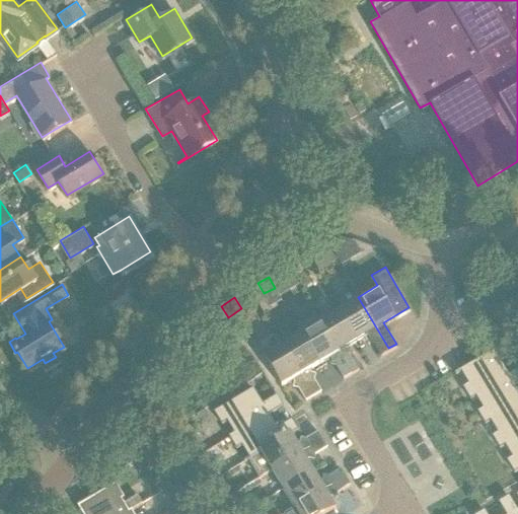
[(358,297),(339,308),(357,339),(368,332),(381,353),(388,348),(358,297)]
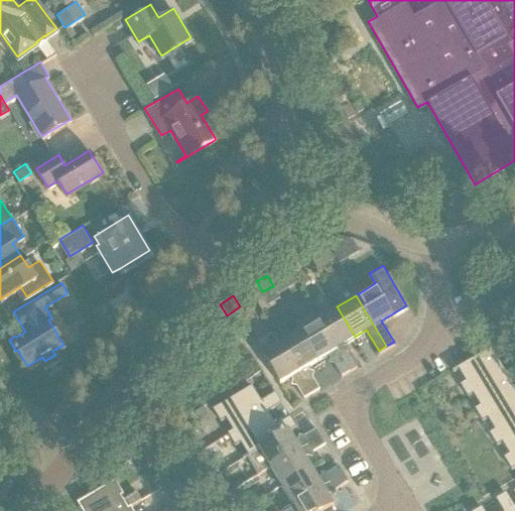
[(318,317),(318,316),(312,306),(294,318),(299,328),(317,359),(329,352),(341,373),(349,369),(318,317)]
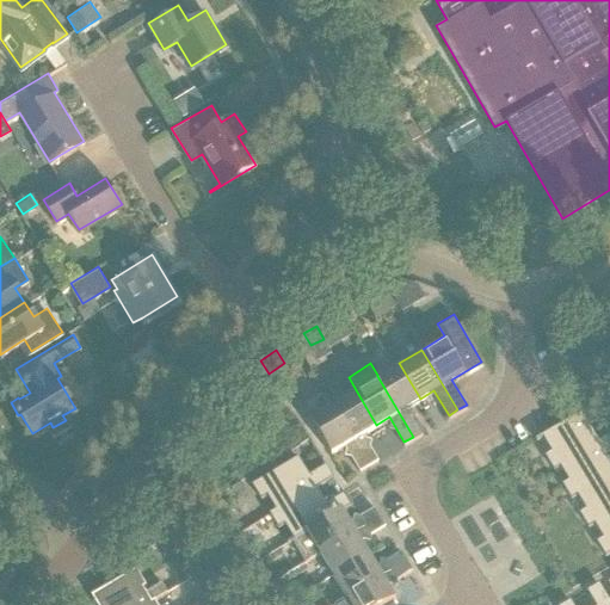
[(399,363),(377,375),(377,376),(413,437),(423,431),(407,406),(420,399),(399,363)]
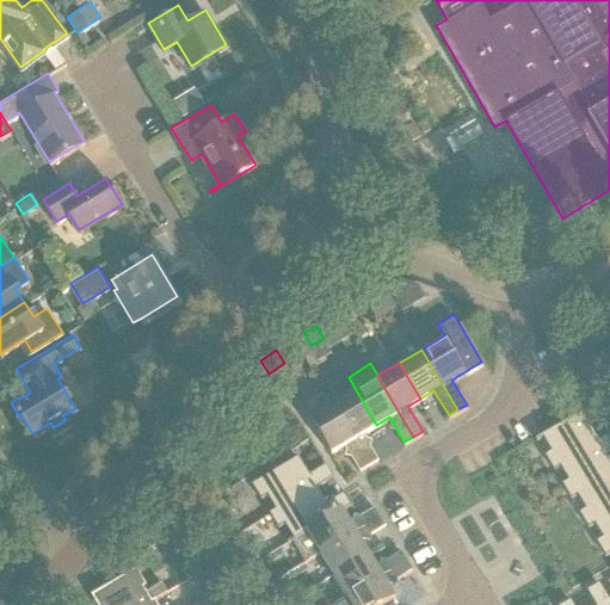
[(376,425),(355,388),(333,402),(369,462),(377,457),(363,432),(376,425)]
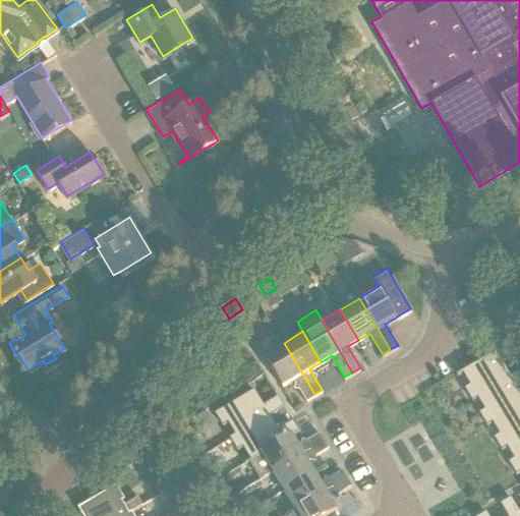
[(509,340),(462,368),(470,383),(465,386),(471,397),(476,394),(510,374),(501,358),(515,350),(509,340)]
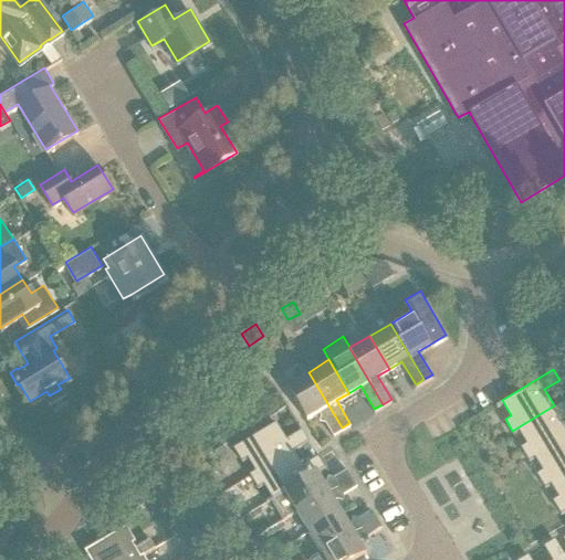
[(342,428),(309,372),(286,384),(306,418),(320,411),(333,433),(342,428)]
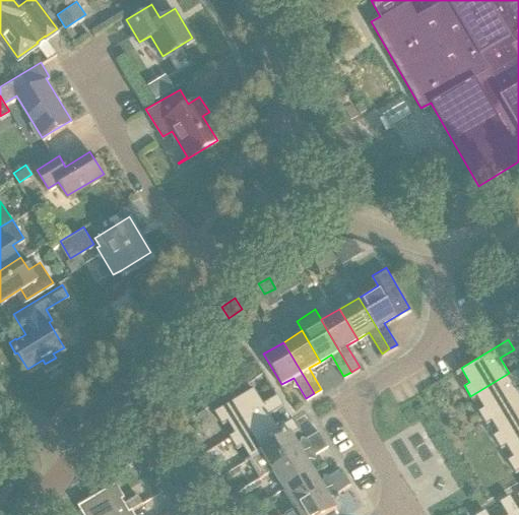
[(518,366),(509,373),(475,393),(483,406),(478,409),(485,421),(491,417),(518,399),(518,389),(514,382),(518,379),(518,366)]
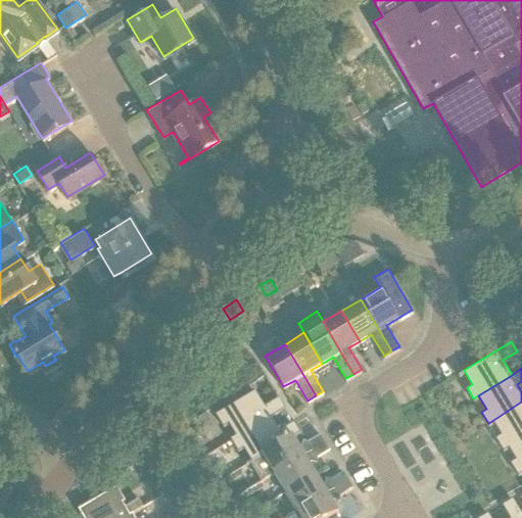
[(236,433),(284,405),(278,395),(264,405),(254,388),(216,412),(223,424),(228,420),(236,433)]
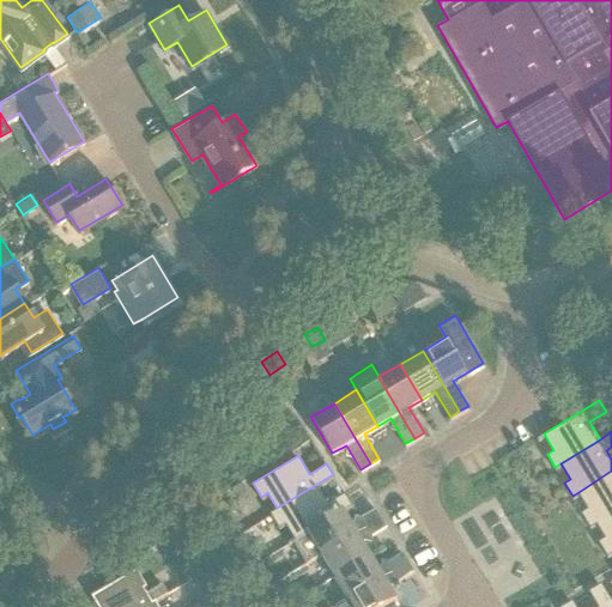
[(611,471),(579,492),(587,508),(581,511),(589,524),(595,521),(611,510),(611,471)]
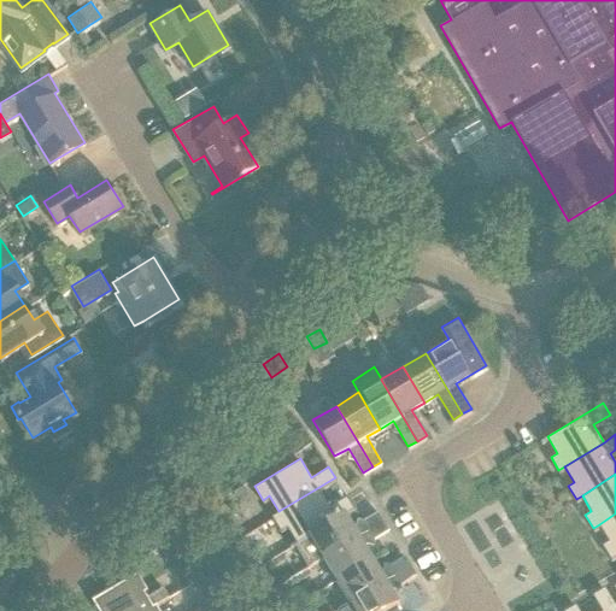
[(335,477),(279,511),(273,515),(281,528),(287,524),(297,541),(309,534),(309,533),(345,511),(352,506),(346,495),(329,506),(318,488),(335,479),(335,477)]
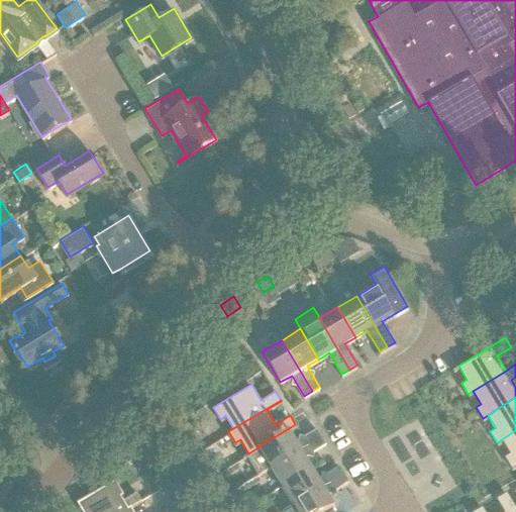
[(259,447),(248,453),(246,454),(258,473),(270,466),(321,434),(316,427),(296,439),(289,428),(259,446),(259,447)]
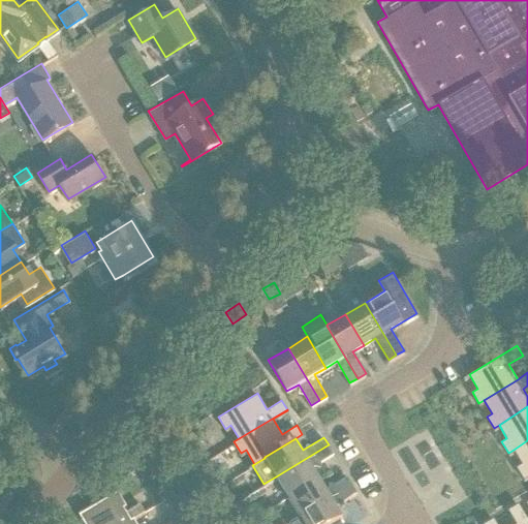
[(527,440),(514,450),(522,463),(517,466),(524,479),(527,475),(527,440)]
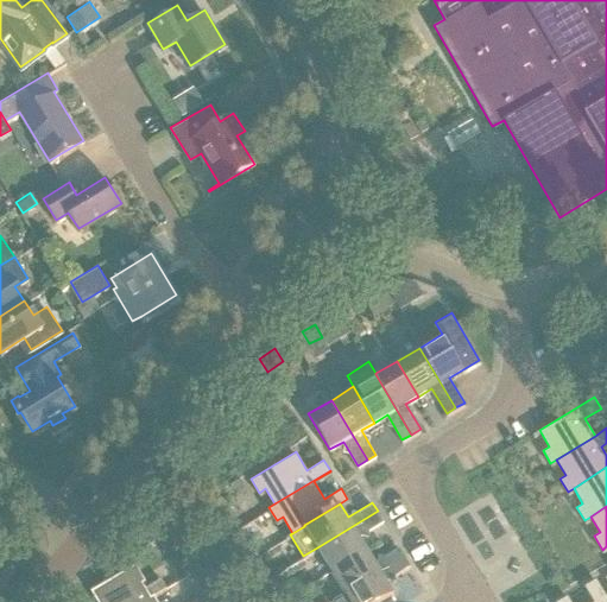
[(383,520),(378,511),(317,547),(330,570),(366,547),(359,534),(383,520)]
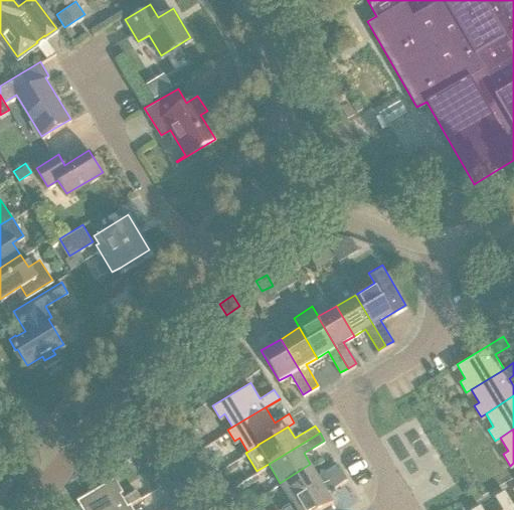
[(310,464),(280,483),(291,501),(342,470),(338,463),(317,475),(310,464)]
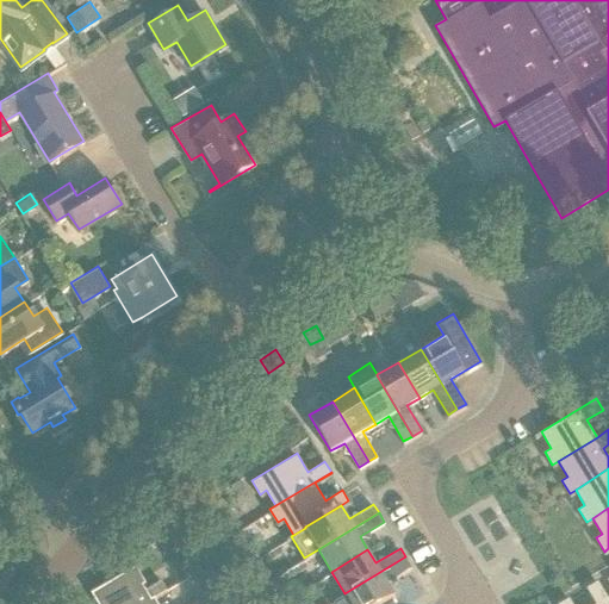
[(411,566),(405,556),(345,593),(350,603),(395,603),(391,597),(395,595),(386,580),(411,566)]
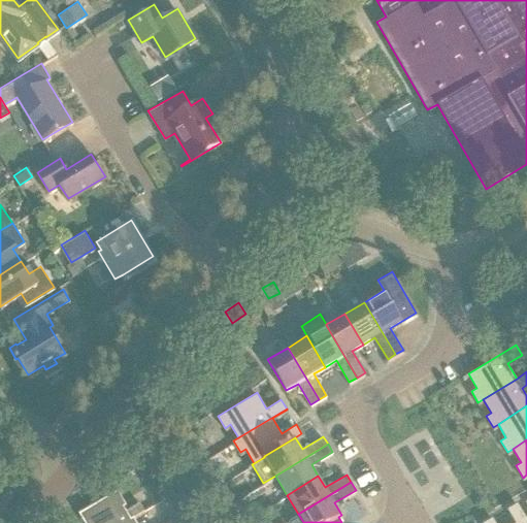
[(86,522),(120,522),(133,515),(144,509),(139,500),(126,509),(123,503),(126,502),(118,488),(78,511),(86,522)]
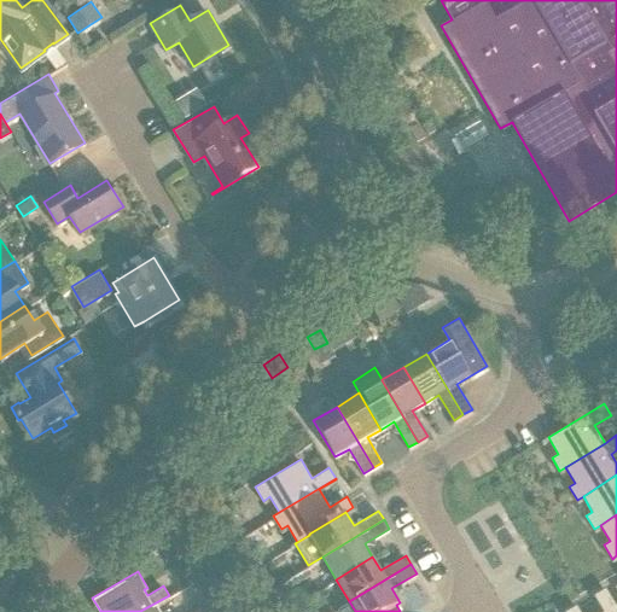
[(616,611),(616,602),(616,604),(605,587),(594,594),(604,611),(605,610),(606,611),(616,611)]
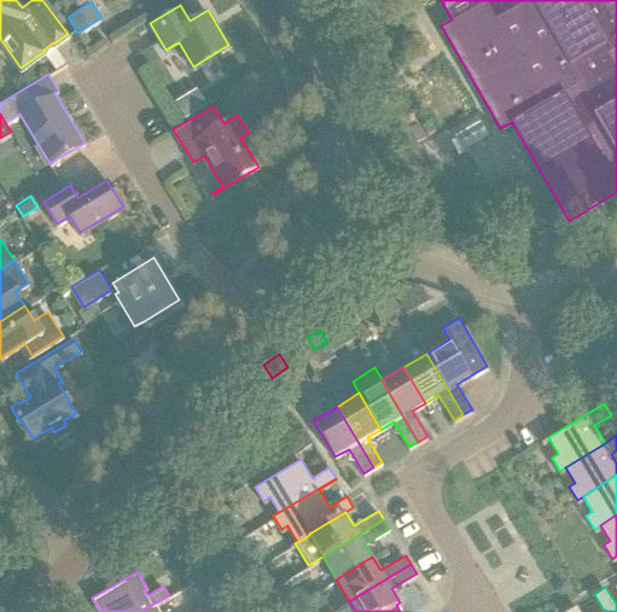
[(161,611),(156,602),(140,611),(207,611),(213,608),(208,600),(186,611),(161,611)]
